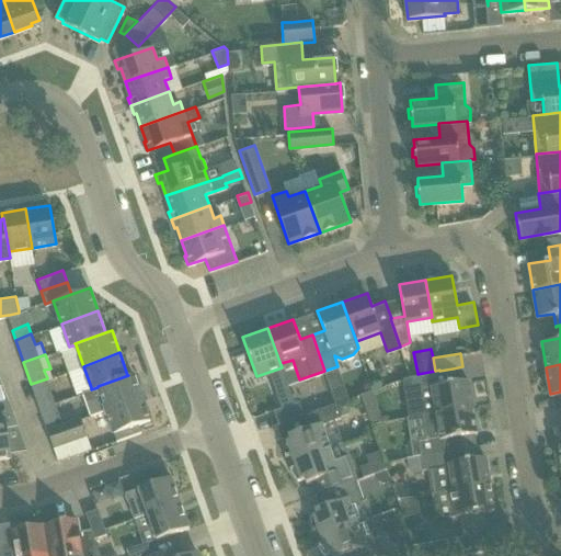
[(52,367),(44,371),(47,377),(55,375),(52,367)]
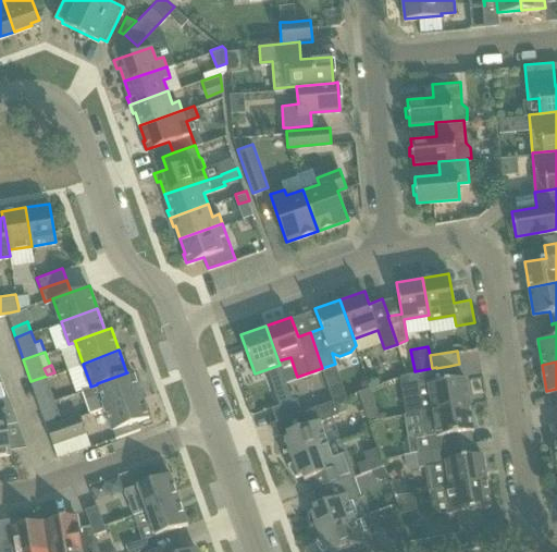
[(280,365),(268,369),(280,403),(271,406),(276,419),(296,413),(296,412),(301,409),(297,397),(292,399),(285,381),(280,365)]
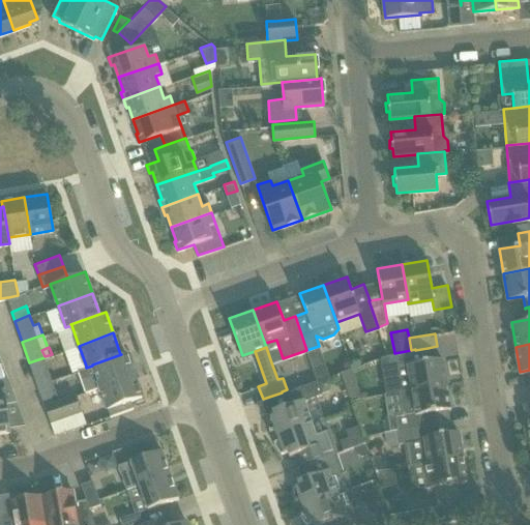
[(394,352),(387,354),(389,367),(395,366),(400,389),(446,382),(442,357),(438,358),(430,359),(428,348),(415,350),(415,349),(411,350),(394,353),(394,352)]
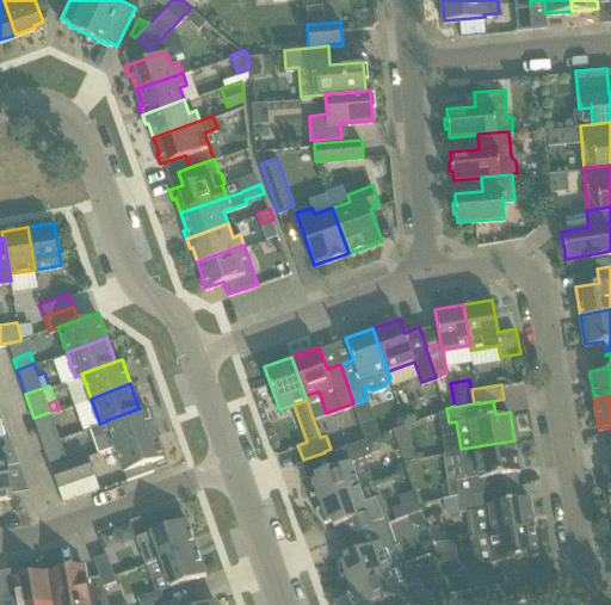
[(91,425),(99,450),(115,444),(155,430),(146,406),(140,408),(106,420),(106,421),(99,424),(99,421),(91,425)]
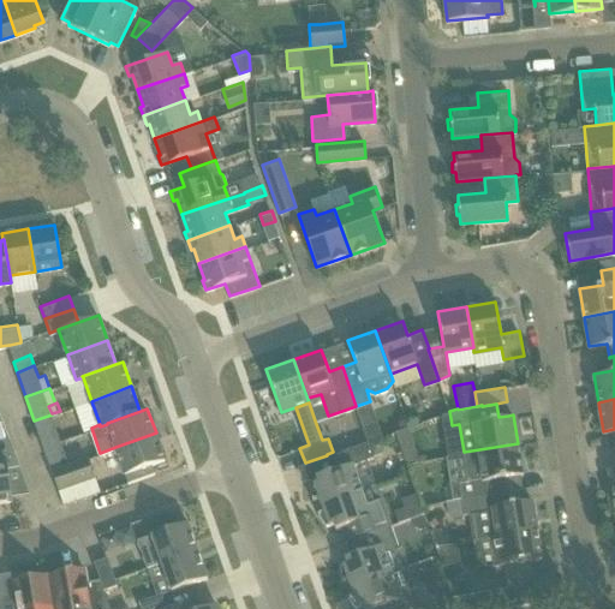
[(52,415),(35,421),(39,431),(39,433),(55,427),(55,425),(52,415)]
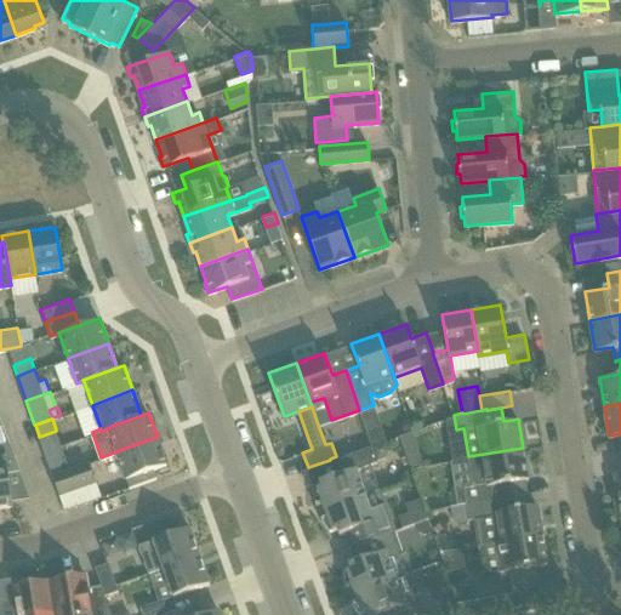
[(412,431),(399,434),(405,451),(417,446),(412,431)]
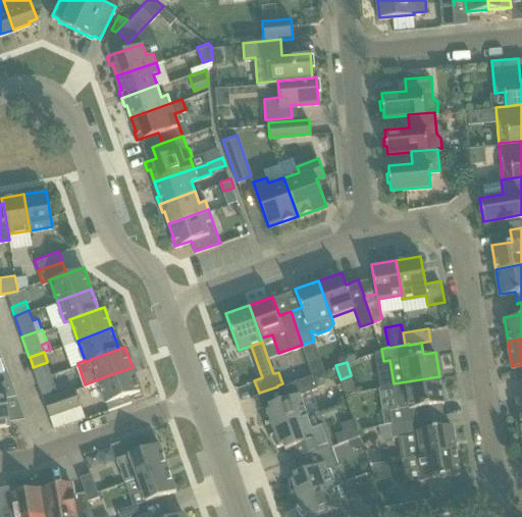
[(98,379),(108,409),(132,401),(128,393),(140,390),(133,367),(98,379)]
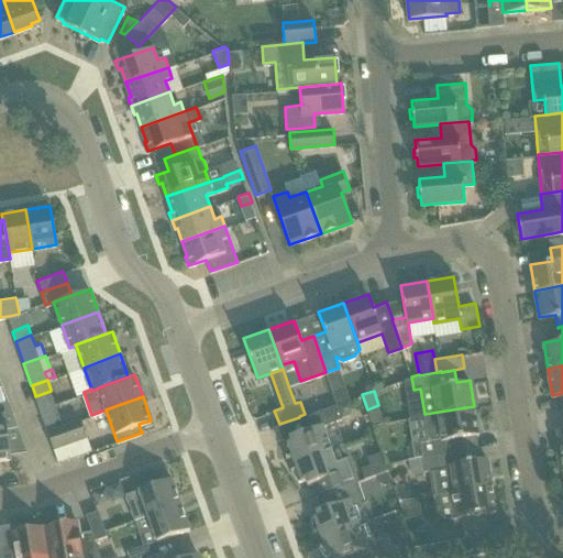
[(0,459),(11,457),(6,428),(18,426),(9,402),(6,400),(0,401),(0,459)]
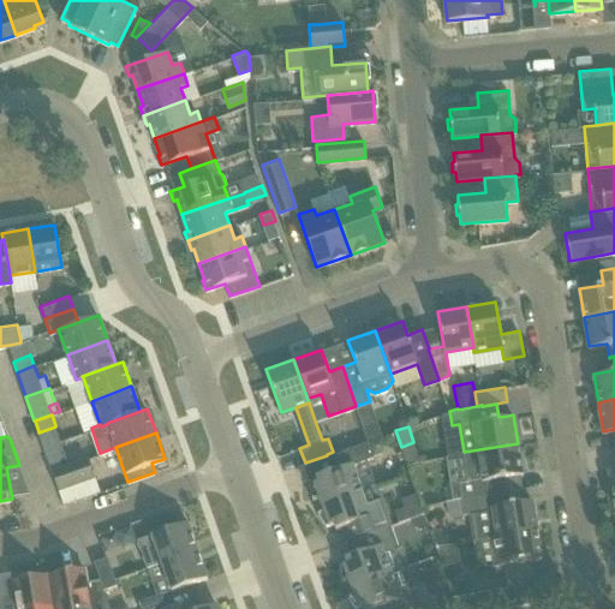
[(320,497),(322,502),(362,488),(352,463),(372,455),(368,441),(334,453),(333,452),(327,454),(327,455),(332,470),(317,475),(318,481),(311,483),(312,499),(320,497)]
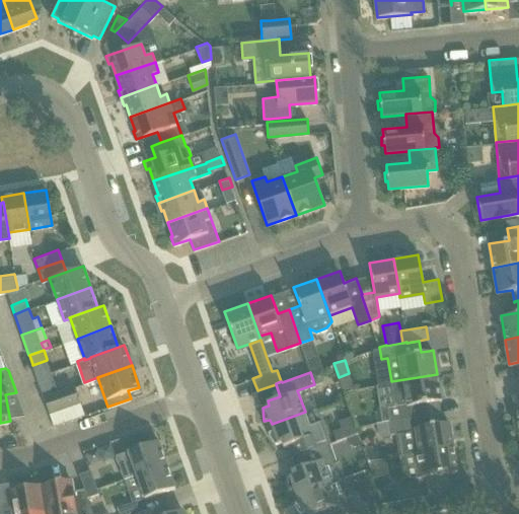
[(387,405),(389,419),(429,413),(427,401),(441,398),(437,374),(391,381),(394,405),(387,405)]
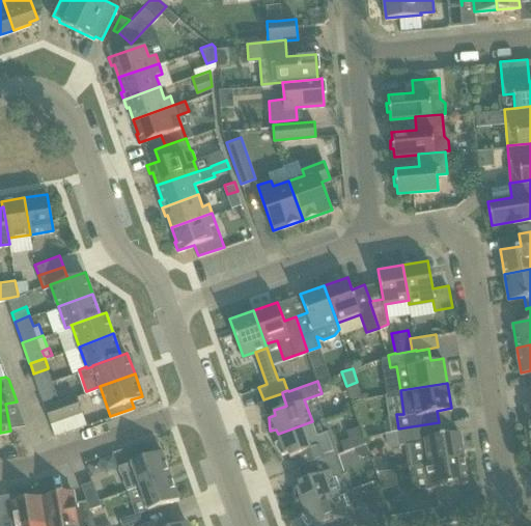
[(56,389),(40,394),(45,406),(59,400),(59,398),(56,389)]
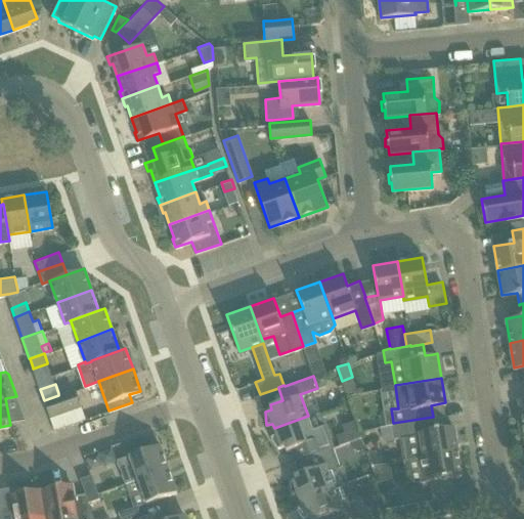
[(58,395),(44,400),(50,417),(81,405),(74,387),(58,393),(58,395)]
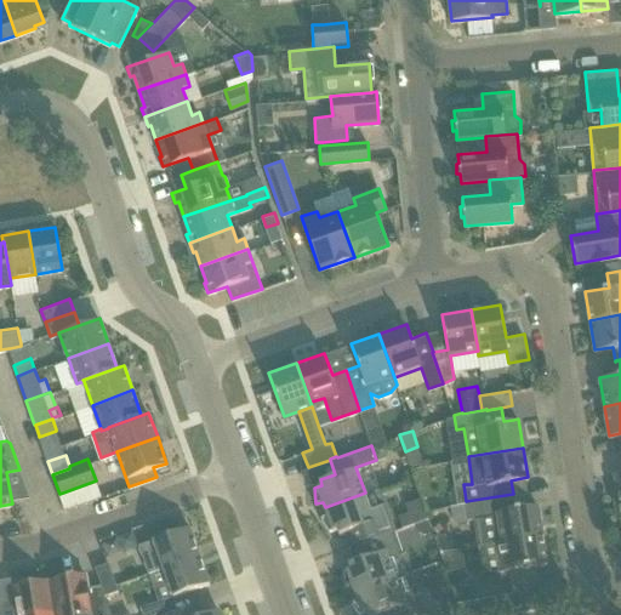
[(326,512),(320,517),(329,530),(337,528),(339,533),(354,527),(359,541),(394,529),(385,501),(381,502),(376,489),(365,493),(325,507),(326,512)]
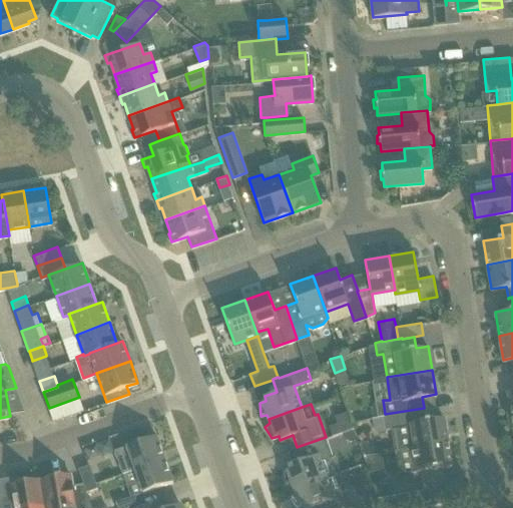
[(394,426),(398,448),(410,446),(448,440),(444,417),(433,418),(431,407),(424,408),(385,414),(373,416),(374,427),(379,429),(394,426)]
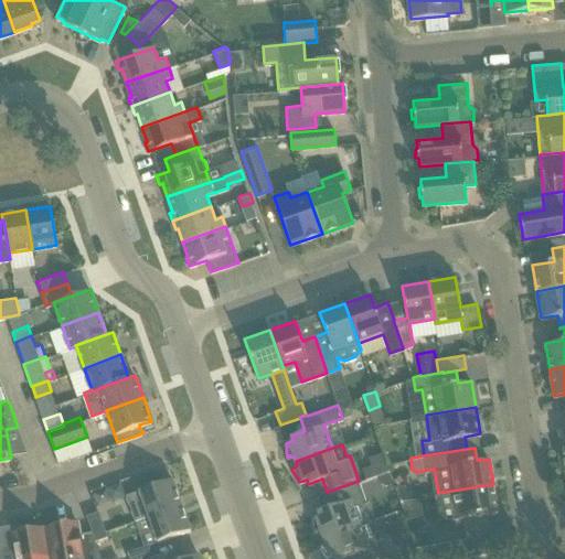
[(385,459),(362,466),(365,477),(379,473),(387,470),(390,470),(385,459)]
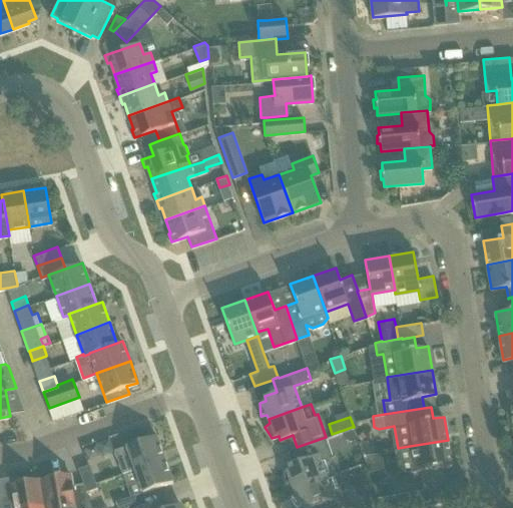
[(353,428),(343,432),(346,437),(347,438),(350,439),(356,437),(353,429),(353,428)]
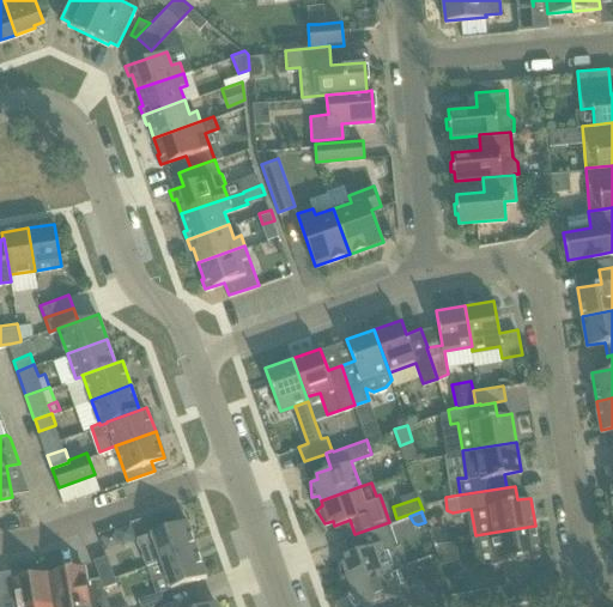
[(141,552),(146,564),(161,558),(196,546),(187,519),(151,532),(137,536),(141,552)]
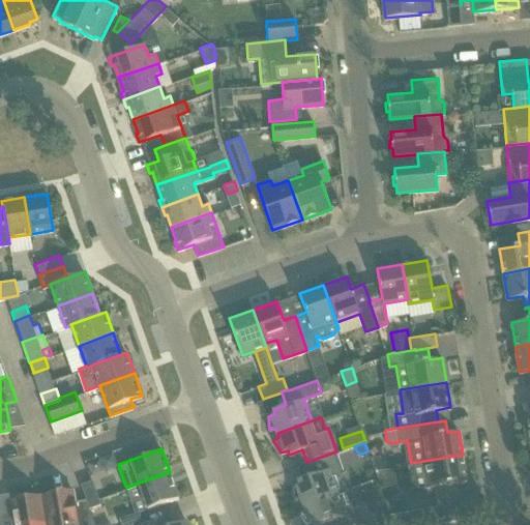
[(299,484),(293,487),(294,500),(301,499),(302,503),(336,491),(331,474),(343,470),(336,451),(306,462),(312,474),(298,479),(299,484)]
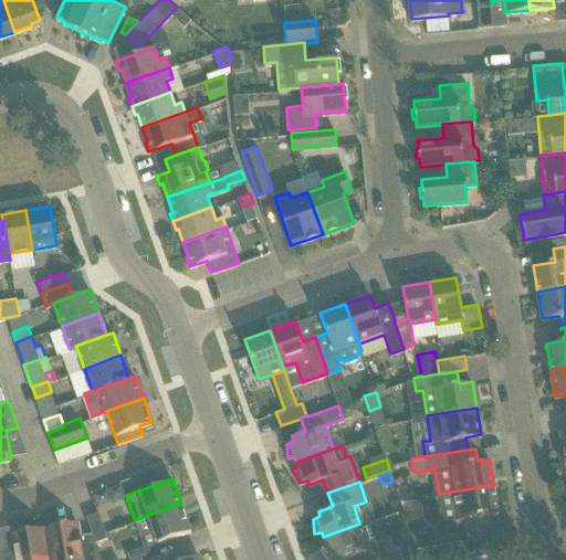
[(405,484),(396,485),(401,500),(413,498),(412,490),(405,484)]
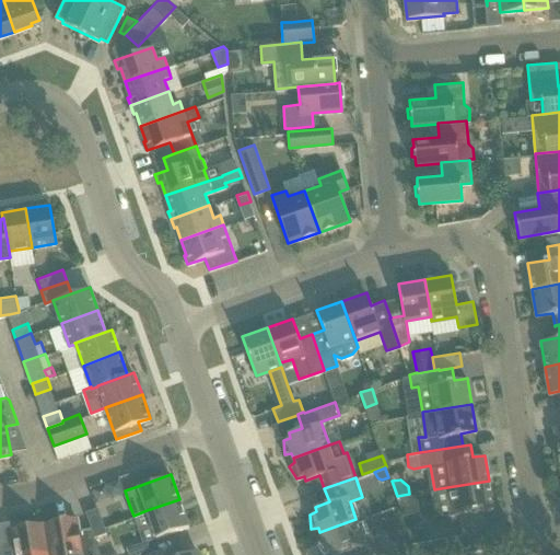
[(412,542),(417,554),(445,554),(456,553),(491,547),(488,530),(487,530),(482,509),(493,508),(489,481),(447,487),(434,489),(430,490),(433,506),(442,513),(452,513),(459,512),(463,533),(412,542)]
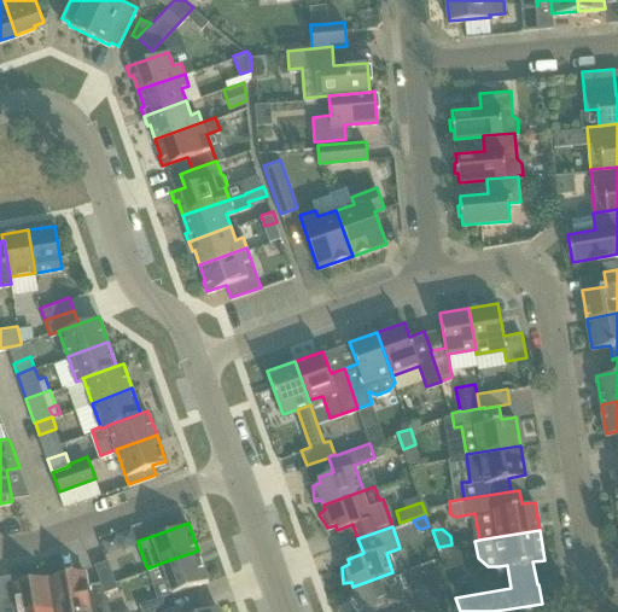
[(116,532),(101,537),(106,552),(121,547),(116,532)]
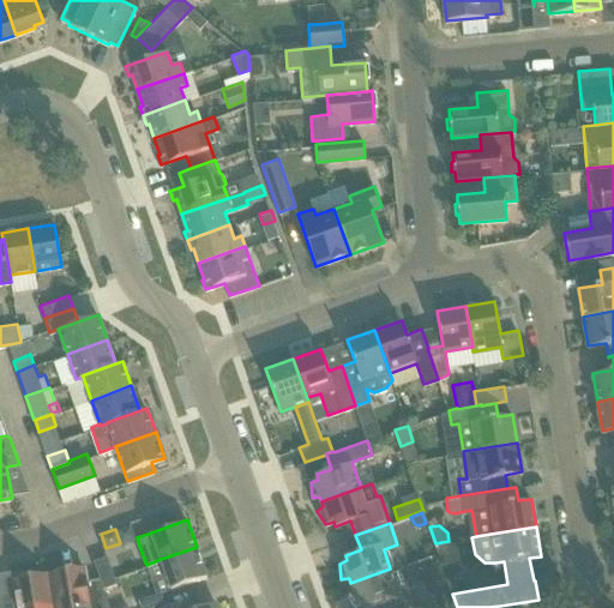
[(197,547),(161,559),(172,588),(184,583),(206,576),(197,547)]
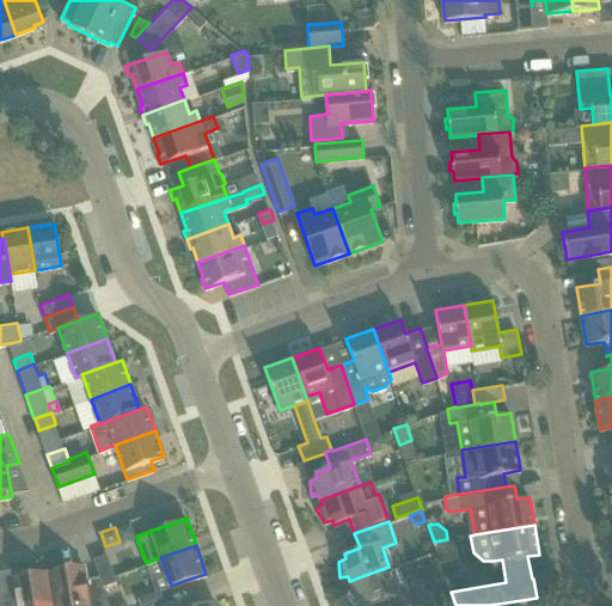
[(99,575),(103,585),(116,580),(115,575),(106,552),(93,557),(99,575)]
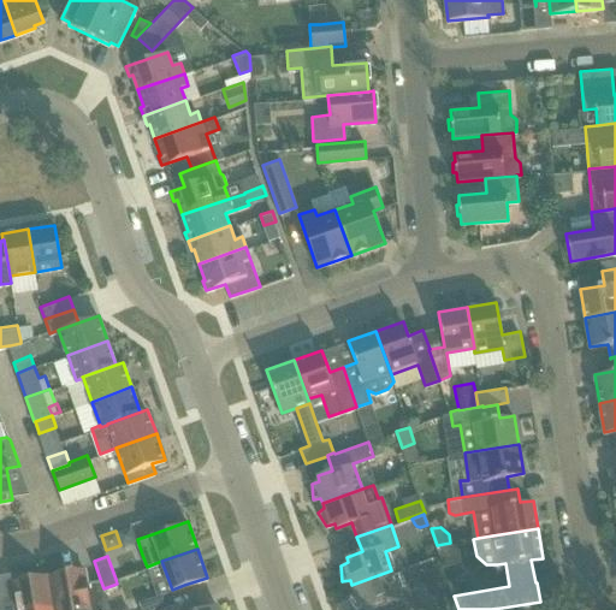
[(381,604),(383,609),(416,609),(408,585),(415,582),(408,564),(391,570),(351,585),(353,590),(347,594),(356,608),(363,604),(365,609),(381,604)]
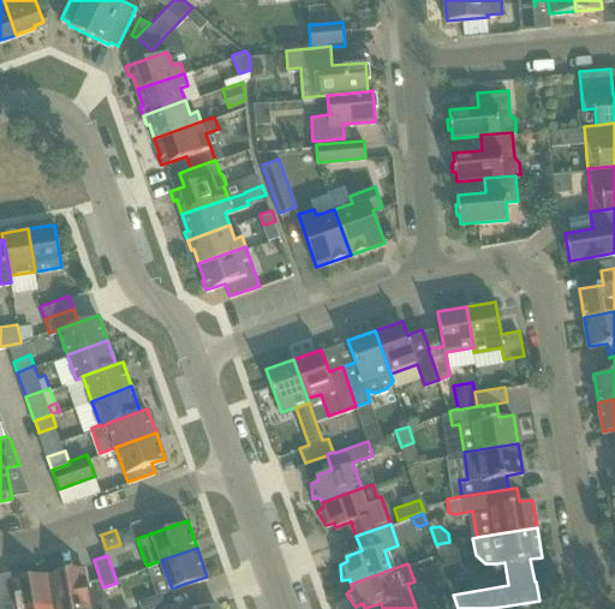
[(84,566),(47,572),(53,608),(111,608),(103,587),(100,578),(85,579),(84,566)]
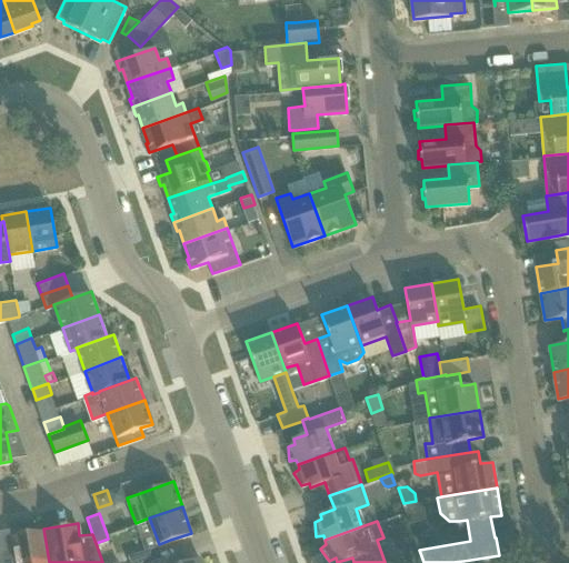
[(2,558),(2,562),(49,562),(43,529),(10,534),(13,555),(2,558)]
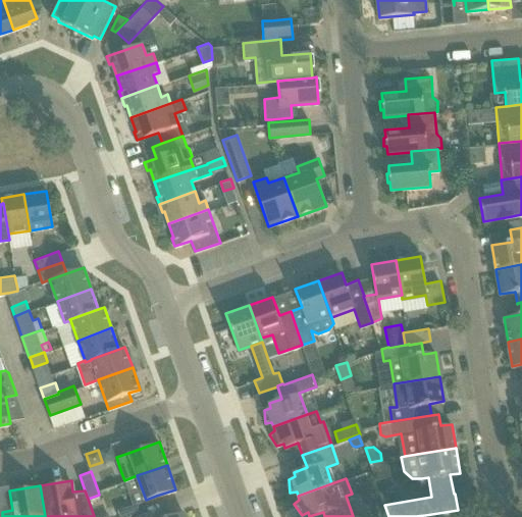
[(133,504),(117,509),(119,516),(131,516),(135,516),(146,512),(142,501),(142,500),(133,504)]
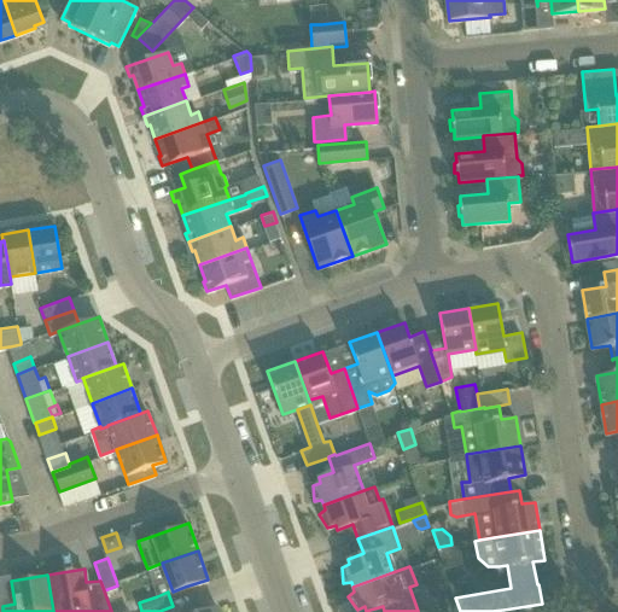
[(219,611),(217,605),(200,611),(196,598),(173,606),(159,611),(219,611)]
